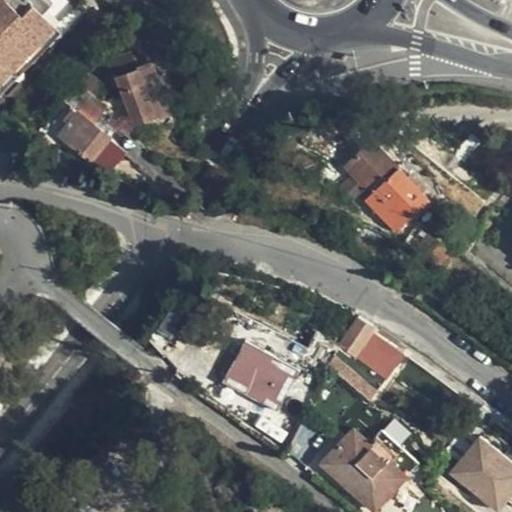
[(37,1),(38,0),(0,0),(0,86),(60,24),(47,11),(37,1)]
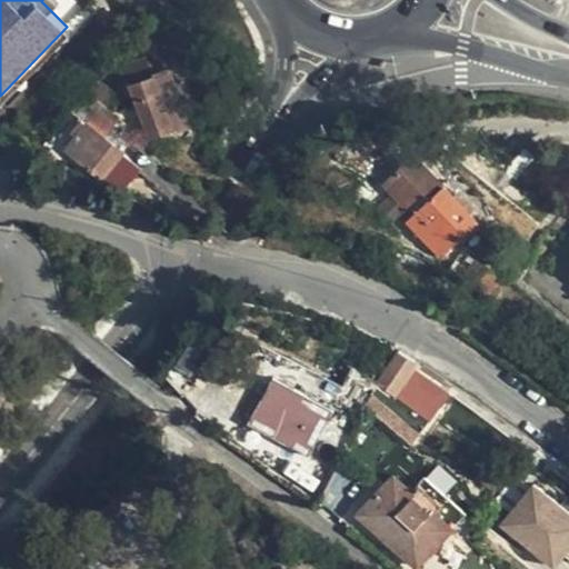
[(60,2),(58,0),(42,0),(41,1),(52,12),(60,2)]
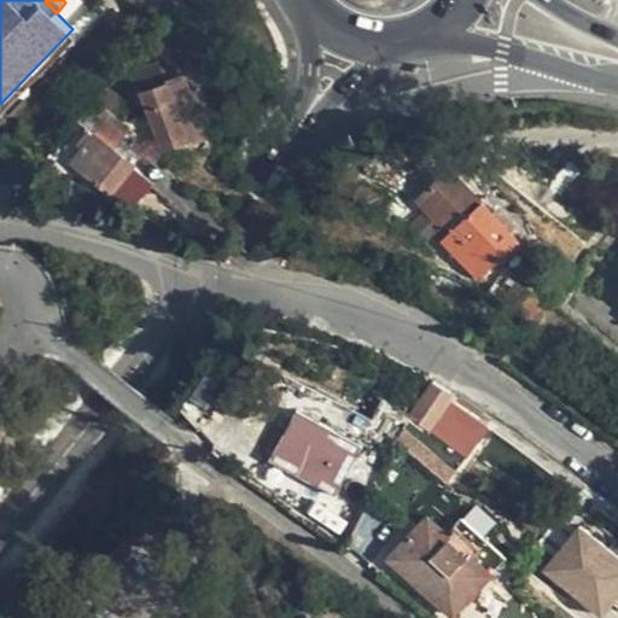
[(152,0),(167,10),(173,0),(187,0),(204,11),(211,0),(152,0)]
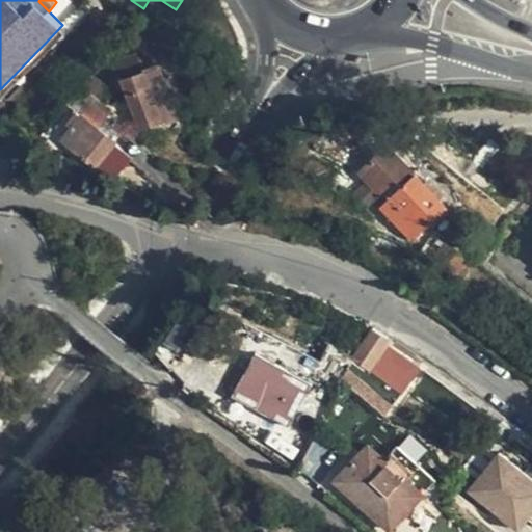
[(174,115),(170,106),(162,80),(158,71),(147,74),(140,56),(117,63),(141,130),(165,122),(164,120),(174,115)]
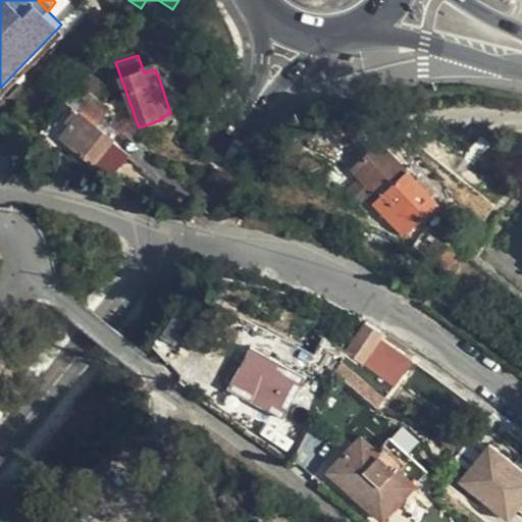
[(94,74),(65,102),(76,111),(96,125),(109,109),(97,98),(105,86),(94,74)]
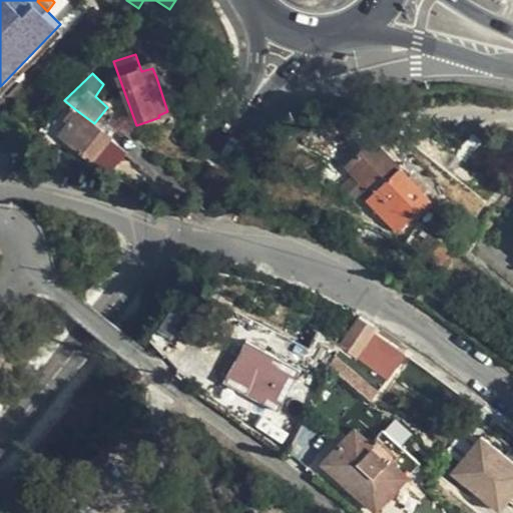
[(164,74),(156,77),(164,102),(173,99),(164,74)]
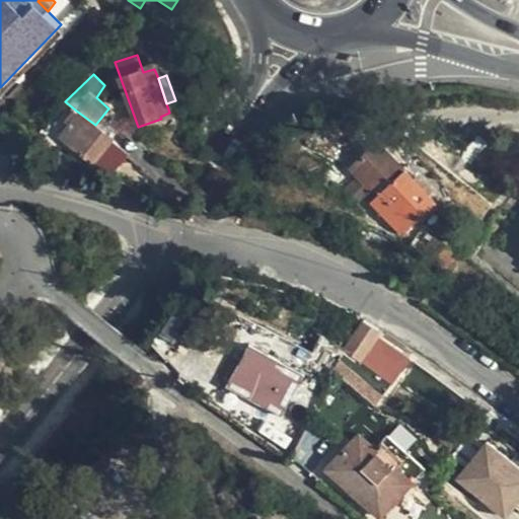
[(113,140),(95,125),(76,110),(69,118),(69,122),(71,124),(62,137),(94,162),(110,142),(113,140)]
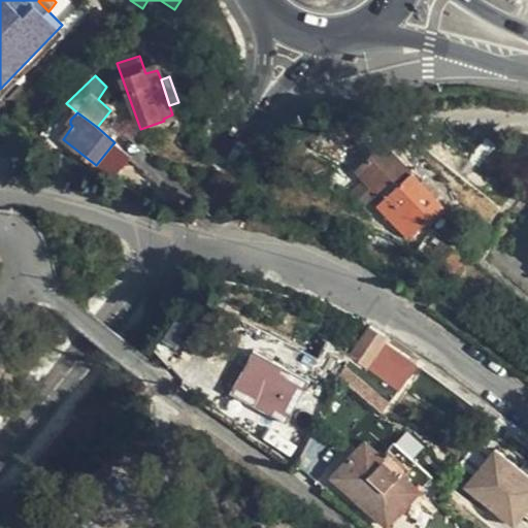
[(499,147),(487,137),(465,162),(479,172),(499,147)]
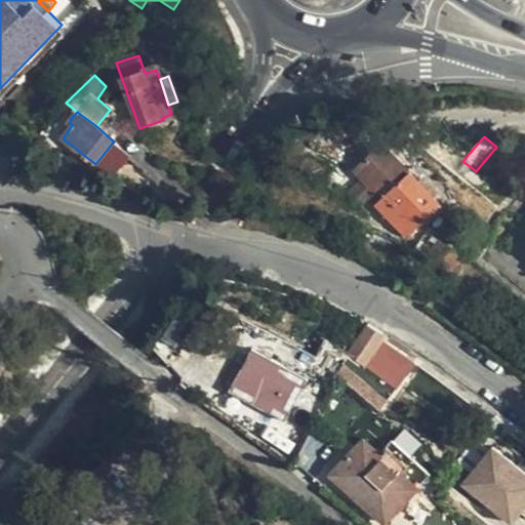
[(126,156),(112,144),(95,164),(111,175),(126,156)]
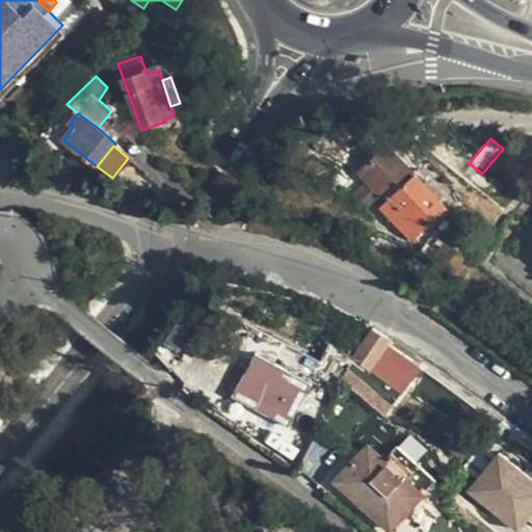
[(387,204),(381,209),(411,241),(446,210),(437,201),(423,185),(388,147),(358,173),(368,182),(378,194),(387,204)]
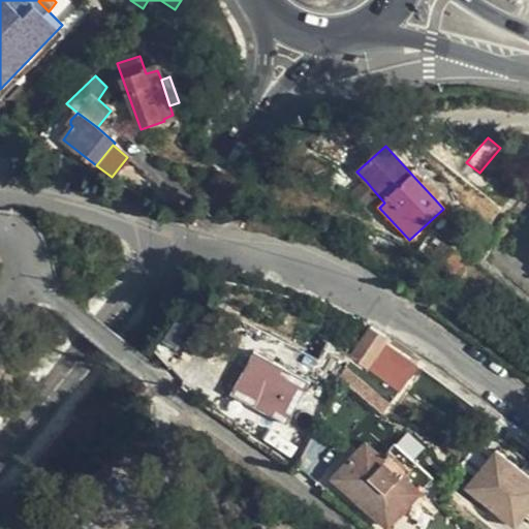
[(427,179),(421,184),(435,199),(441,194),(427,179)]
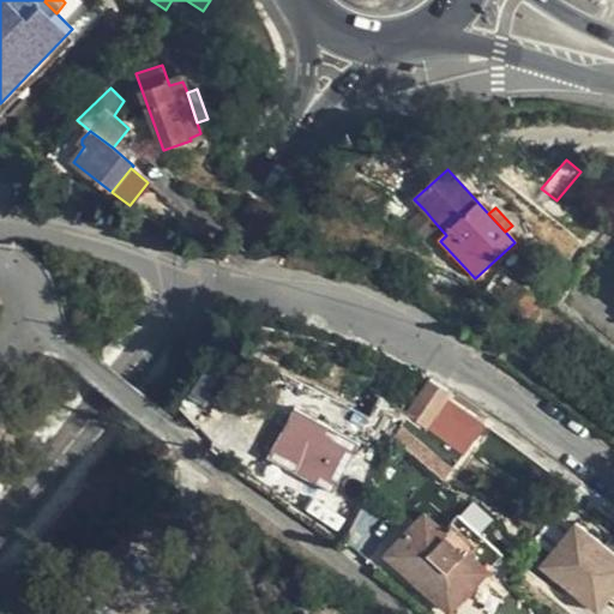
[(421,240),(431,230),(437,224),(425,210),(408,226),(421,240)]
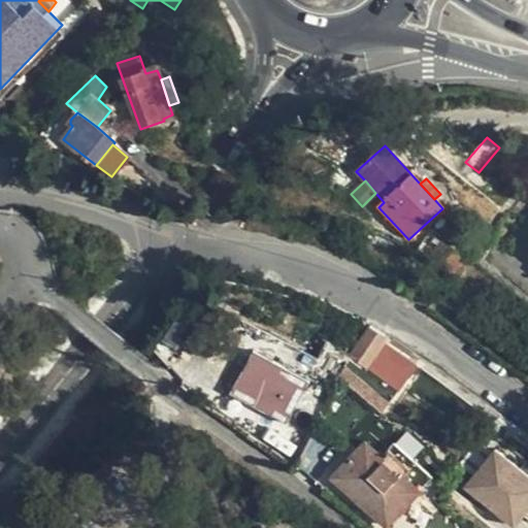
[(375,193),(370,198),(378,207),(384,202),(375,193)]
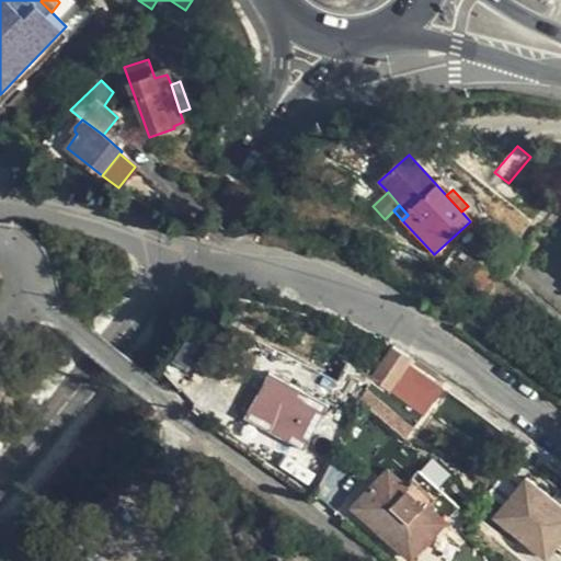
[(448,265),(484,294),(496,279),(478,265),(460,252),(448,265)]
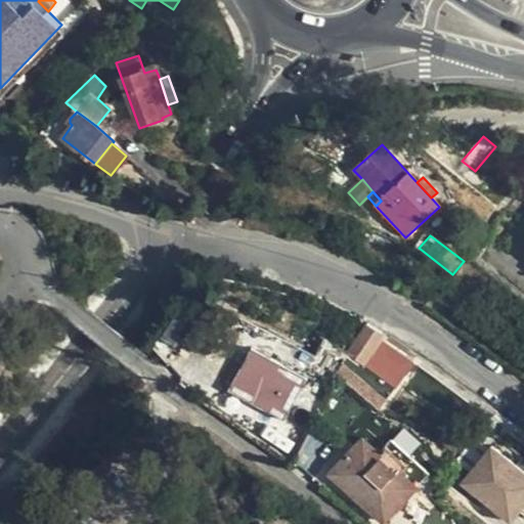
[(370,359),(385,335),(386,334),(367,324),(353,350),(370,359)]
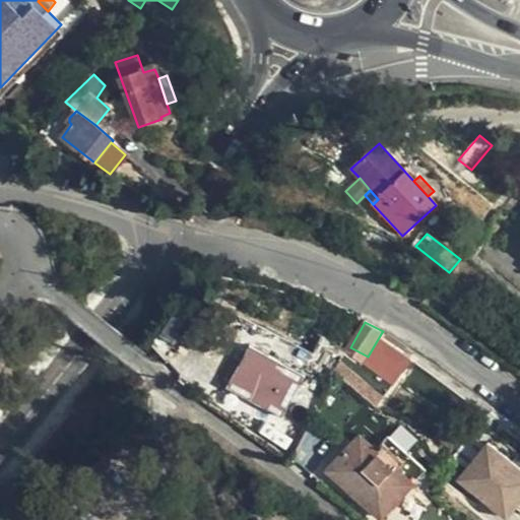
[(296,383),(251,358),(234,387),(279,412),(296,383)]
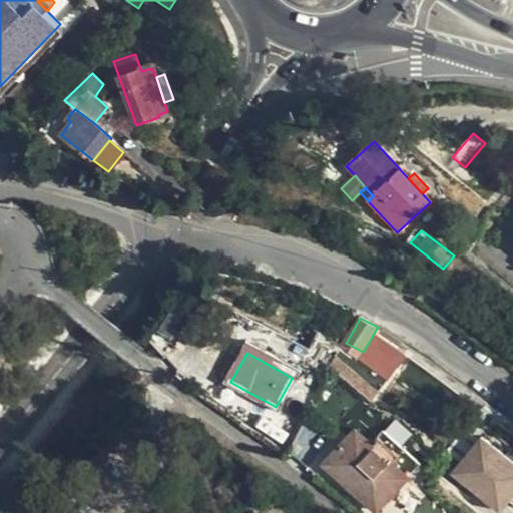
[(377,512),(396,492),(409,477),(395,463),(401,456),(379,436),(372,443),(357,430),(325,465),(377,512)]
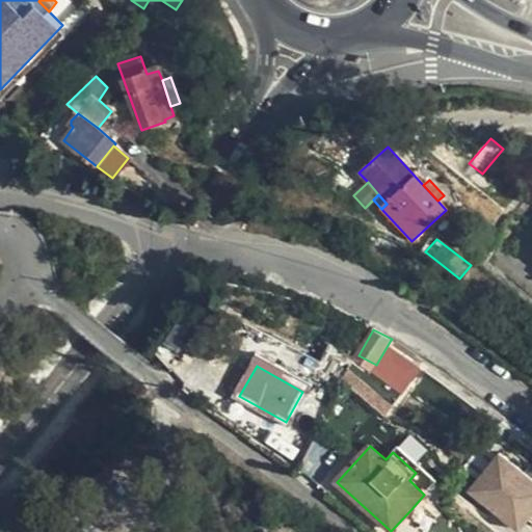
[(531,479),(499,451),(464,490),(513,531),(515,531),(531,512),(531,479)]
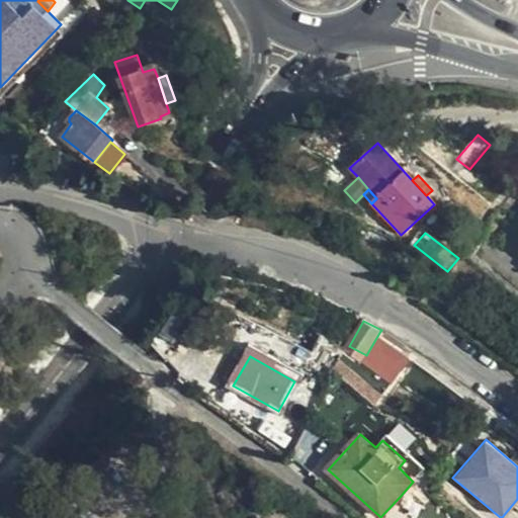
[(380,517),(398,517),(409,506),(400,497),(380,517)]
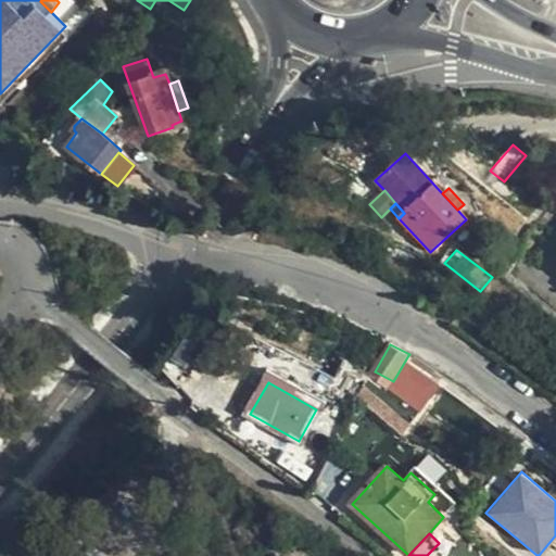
[(453,555),(439,543),(427,555),(453,555)]
